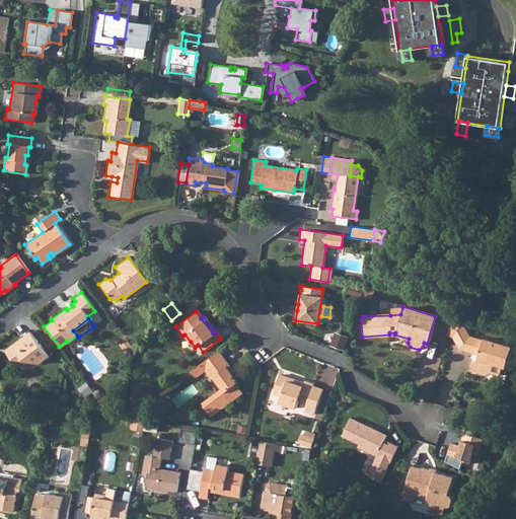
[(460,323),(449,320),(445,336),(450,337),(461,323),(460,323)]
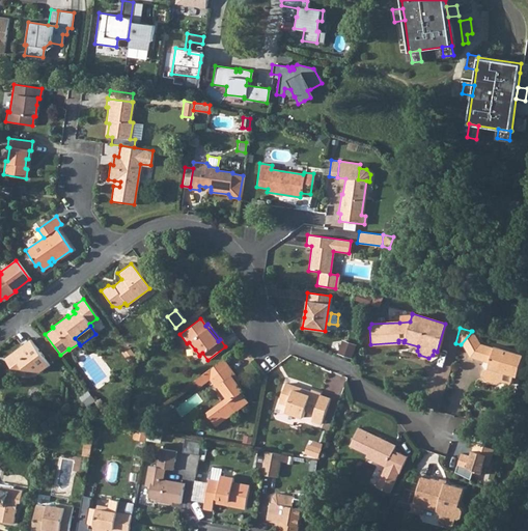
[(468,357),(479,343),(472,331),(461,344),(468,357)]
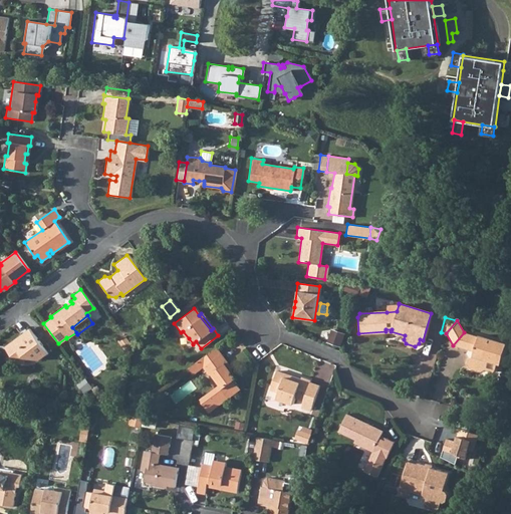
[(37,359),(46,353),(27,328),(3,346),(10,355),(37,359)]
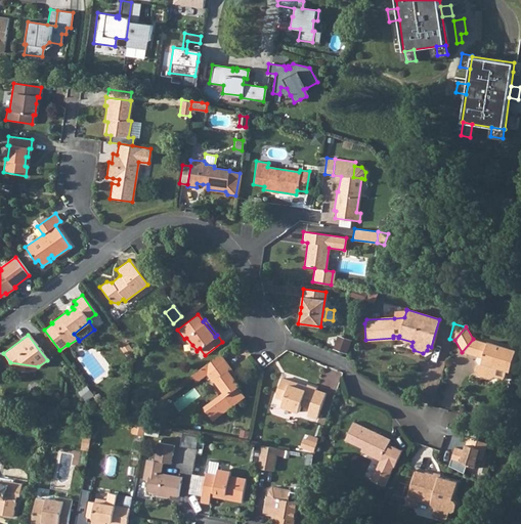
[(186,338),(184,339),(190,347),(192,345),(186,338)]
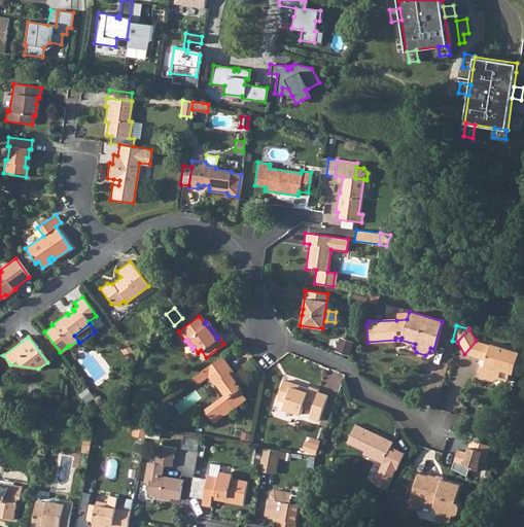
[(490,343),(489,345),(476,341),(464,354),(476,357),(479,356),(479,354),(483,355),(485,358),(485,360),(483,365),(479,367),(477,373),(480,377),(492,381),(496,379),(505,382),(509,373),(512,374),(518,352),(490,343)]
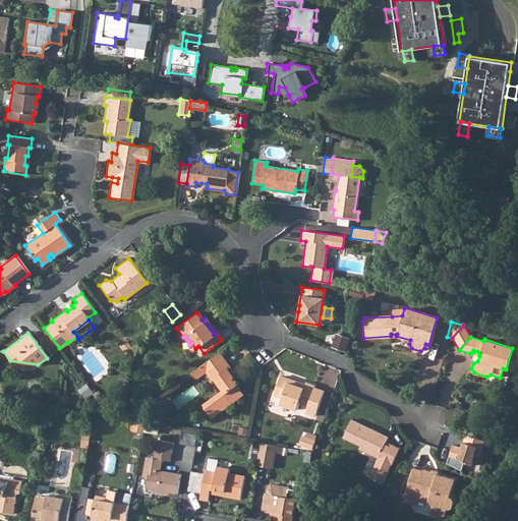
[(228,367),(218,352),(199,365),(204,371),(211,381),(213,379),(221,390),(200,405),(210,418),(229,404),(235,399),(242,394),(236,386),(238,384),(231,374),(227,368),(228,367)]
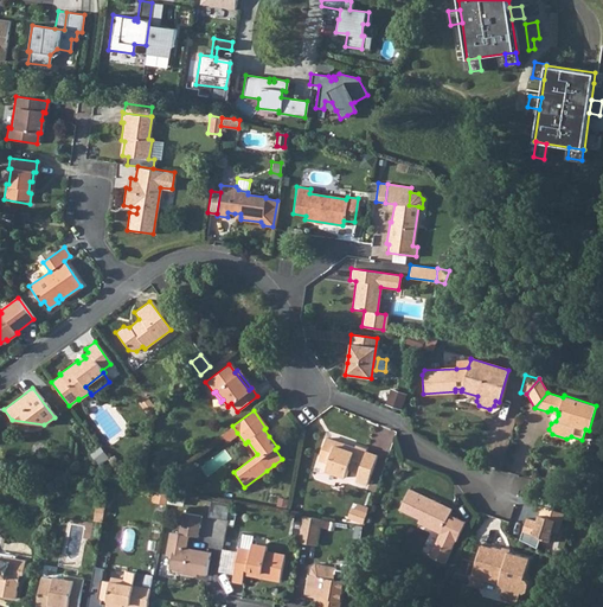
[(237,433),(232,426),(220,435),(225,442),(237,433)]
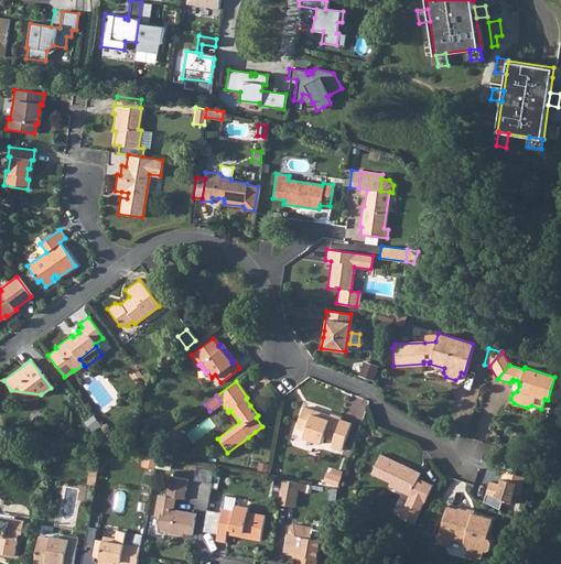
[(310,414),(311,411),(301,408),(294,426),(304,430),(302,437),(320,443),(323,435),(332,438),(330,446),(341,451),(349,424),(338,420),(340,419),(328,414),(327,421),(310,414)]
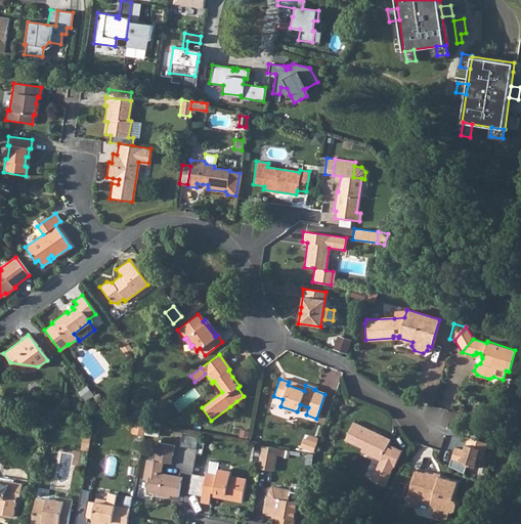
[(304,391),(305,387),(289,382),(288,385),(304,391)]
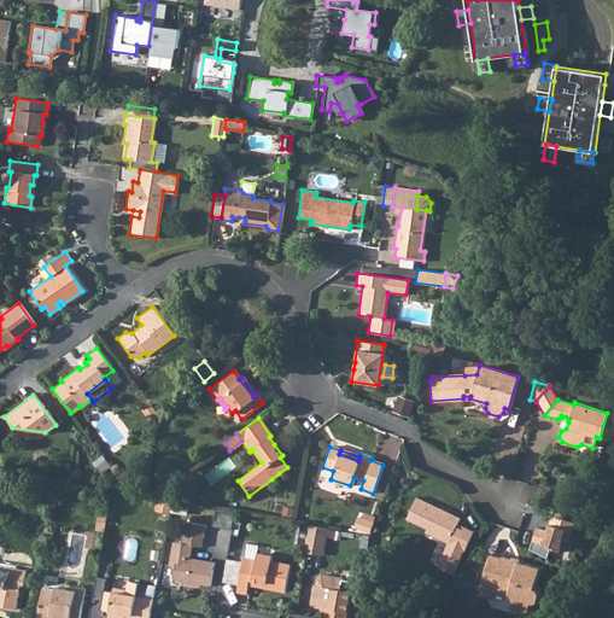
[(279,473),(272,479),(275,484),(282,479),(279,473)]
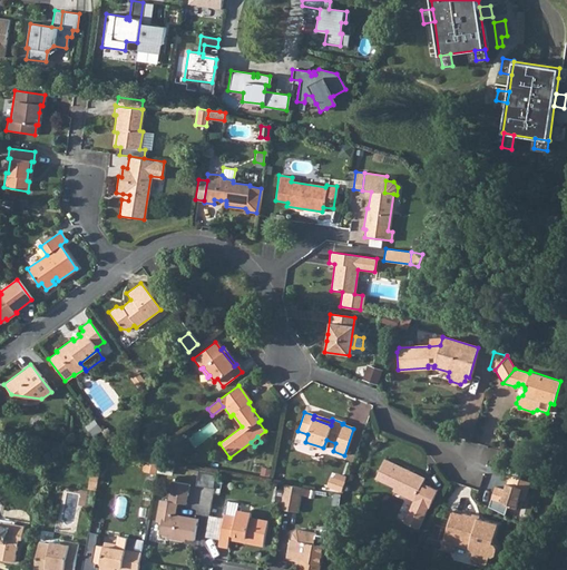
[(423,478),(383,459),(373,479),(392,488),(391,491),(411,501),(401,522),(417,529),(427,508),(436,490),(427,485),(426,489),(420,485),(423,478)]
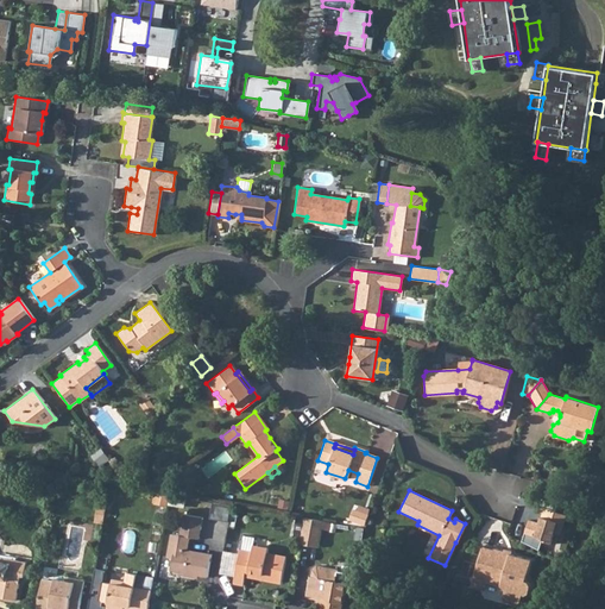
[(101,521),(104,508),(95,506),(93,520),(101,521)]
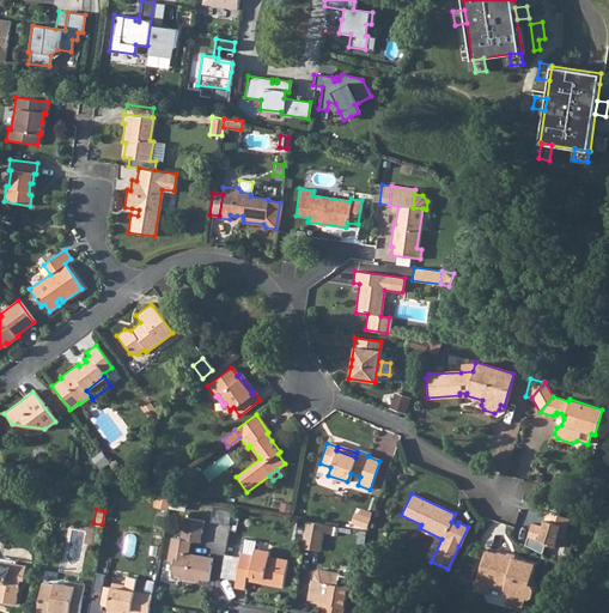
[(567,519),(546,511),(542,525),(537,527),(537,526),(530,523),(525,536),(541,541),(540,544),(552,547),(555,536),(558,538),(562,534),(567,519)]
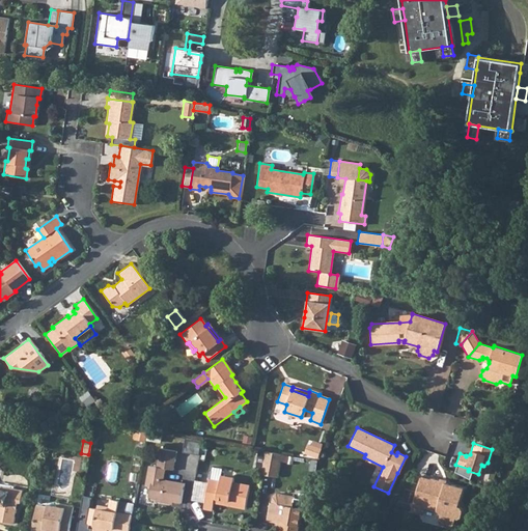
[(316,457),(320,450),(310,446),(307,453),(316,457)]
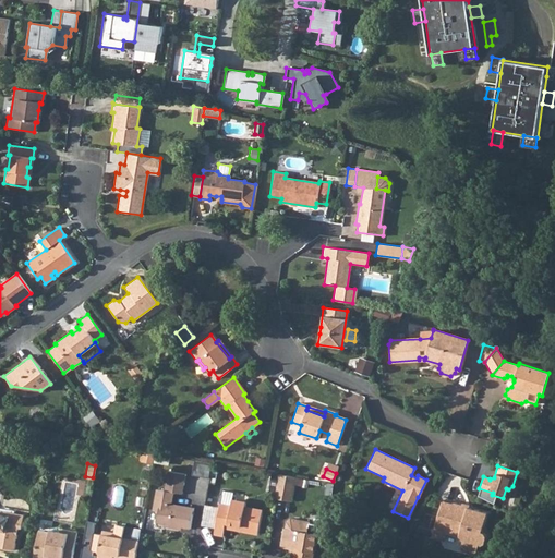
[(180,494),(183,474),(166,471),(163,490),(155,489),(151,510),(156,511),(154,522),(163,524),(161,526),(176,529),(176,526),(188,529),(192,508),(170,504),(172,493),(180,494)]
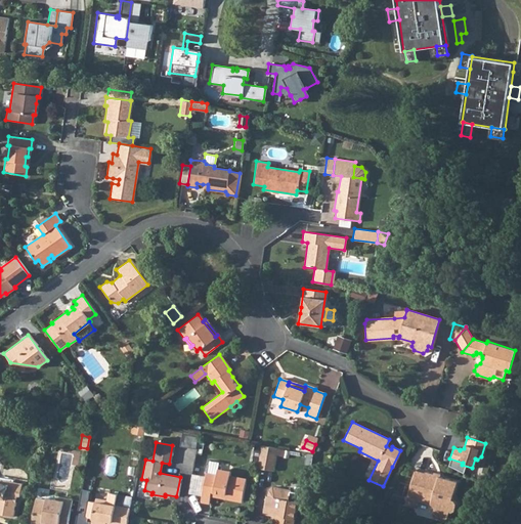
[(275,448),(260,445),(259,446),(258,455),(256,468),(271,471),(275,448)]
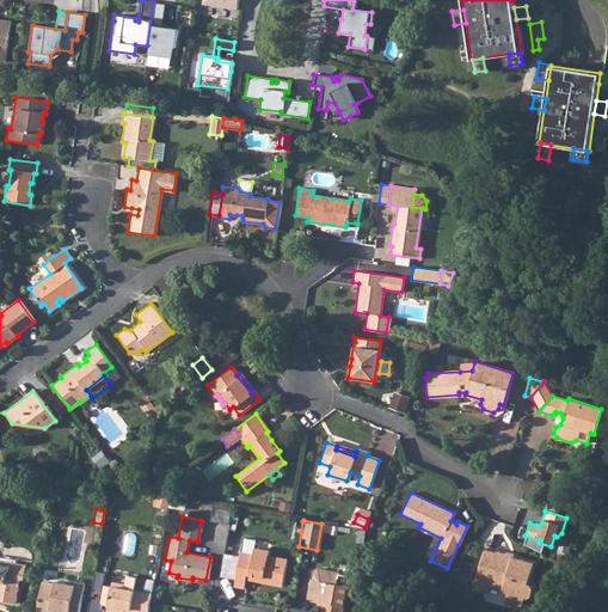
[(266,556),(268,551),(252,549),(251,555),(238,552),(232,586),(243,588),(244,579),(245,575),(256,576),(255,581),(281,586),(286,560),(266,556)]
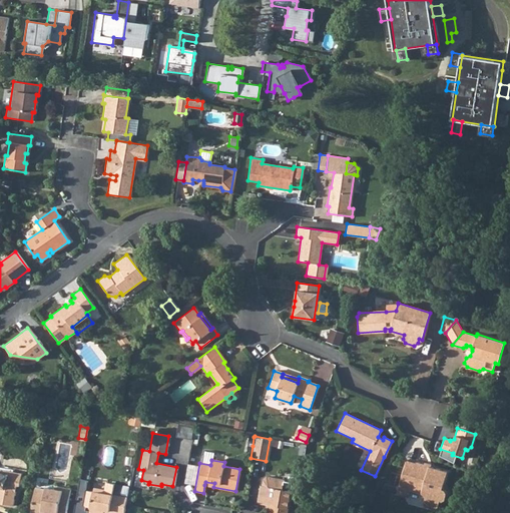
[(414,463),(405,460),(397,487),(407,490),(420,493),(422,497),(440,502),(444,500),(446,493),(444,490),(442,489),(447,471),(428,466),(427,468),(424,467),(425,464),(415,462),(414,463)]
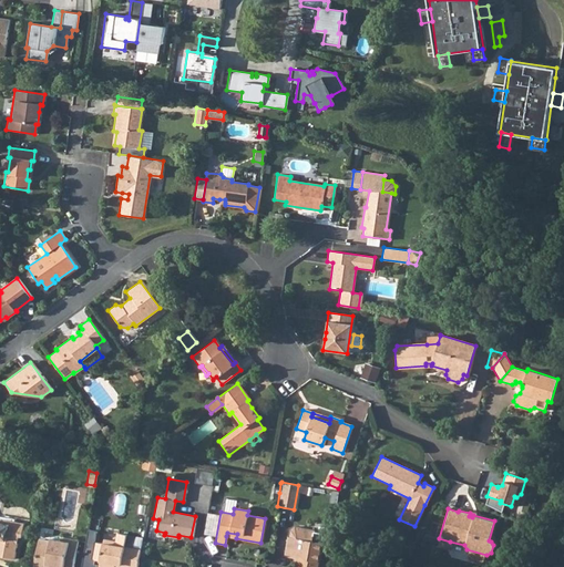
[(0,557),(12,559),(17,536),(20,536),(22,524),(0,519),(0,557)]
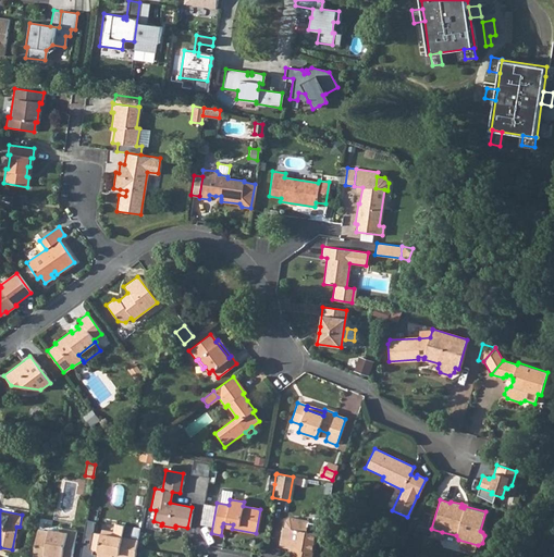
[(282,528),(279,546),(288,548),(293,548),(292,554),(291,556),(310,556),(317,527),(315,524),(307,522),(307,521),(287,518),(284,520),(283,528),(282,528)]
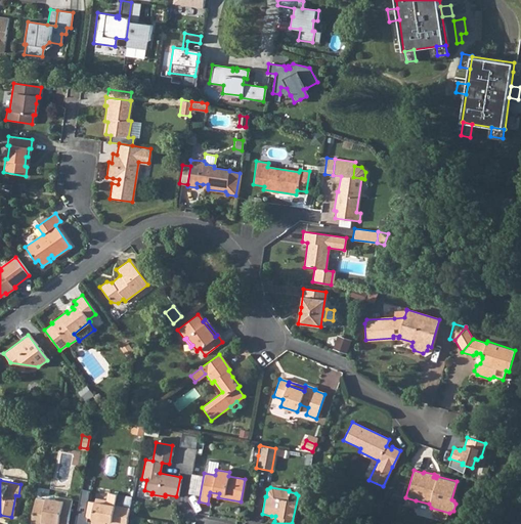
[(109,523),(112,523),(125,523),(127,515),(129,508),(114,506),(116,494),(107,492),(105,500),(94,498),(93,501),(86,500),(83,517),(91,518),(90,523),(95,523),(104,523),(105,521),(110,521),(109,523)]
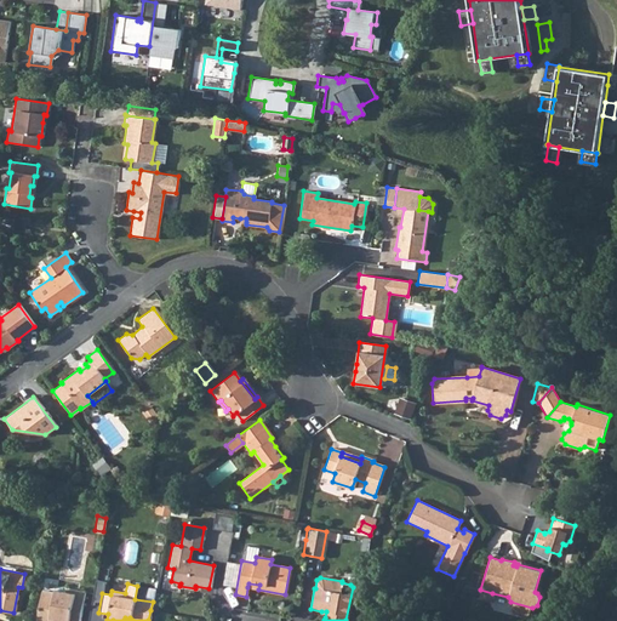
[(64,592),(53,590),(53,593),(40,591),(34,620),(78,620),(84,592),(74,590),(73,593),(64,592)]
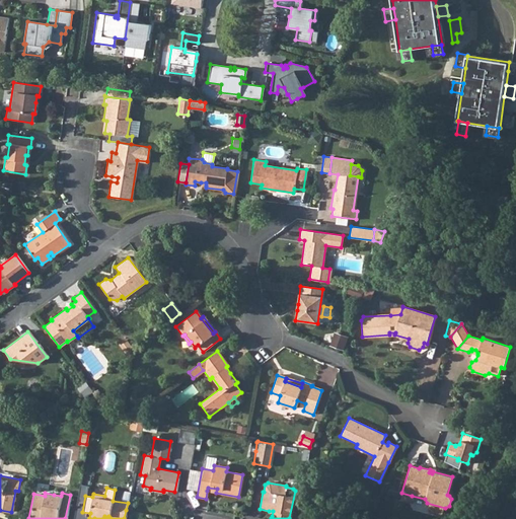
[(412,496),(401,493),(399,500),(408,502),(411,501),(412,496)]
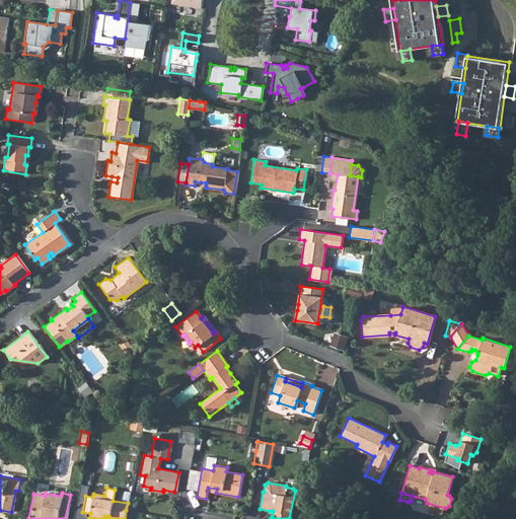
[(443,507),(429,503),(427,510),(429,513),(438,515),(441,514),(443,507)]
